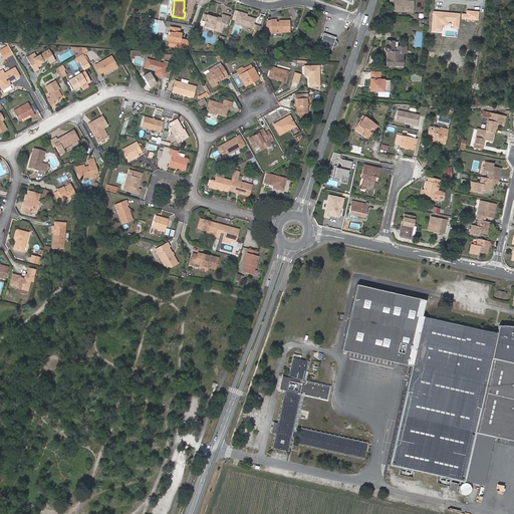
[(396,8),(394,7),(394,11),(413,13),(413,2),(399,1),(399,4),(397,4),(396,8)]
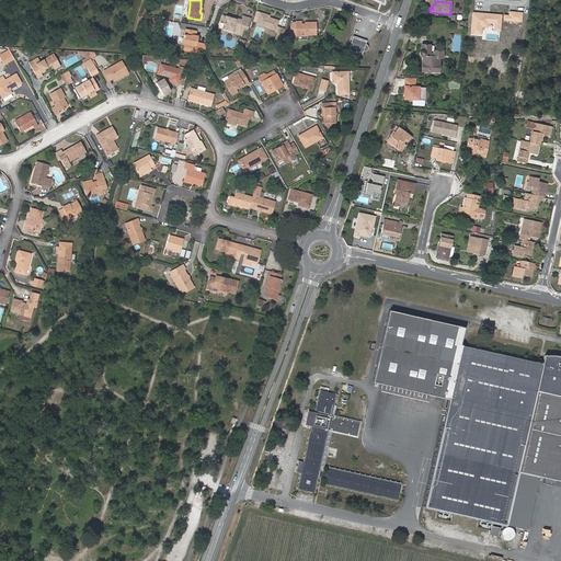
[(504,14),(504,21),(523,22),(523,12),(510,11),(510,14),(504,14)]
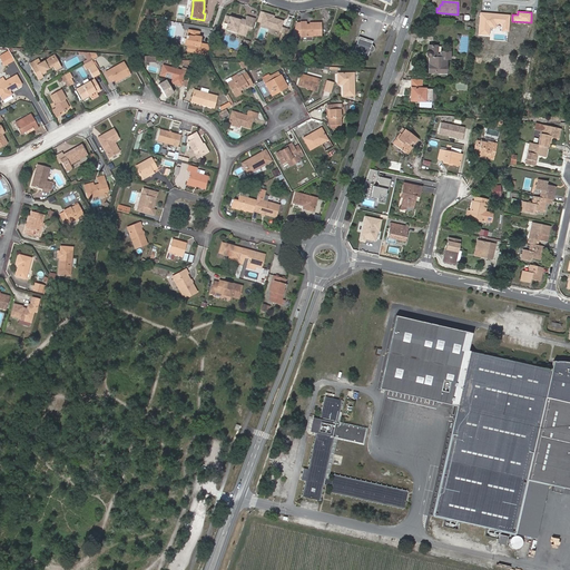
[(511,15),(480,12),(479,36),(490,36),(490,28),(495,28),(495,25),(502,25),(501,31),(510,31),(511,15)]
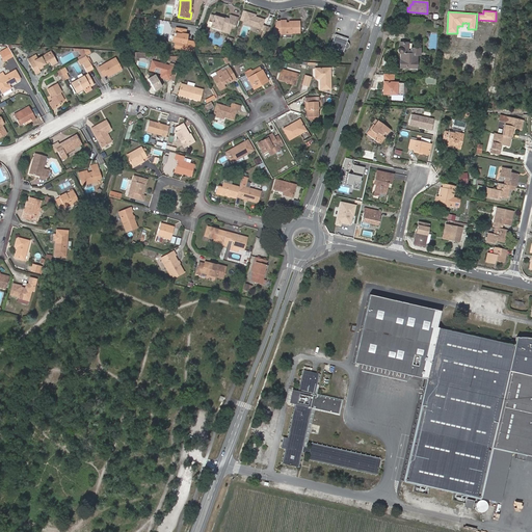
[(254,19),(254,17),(255,16),(245,12),(242,23),(260,29),(263,20),(257,18),(256,20),(254,19)]
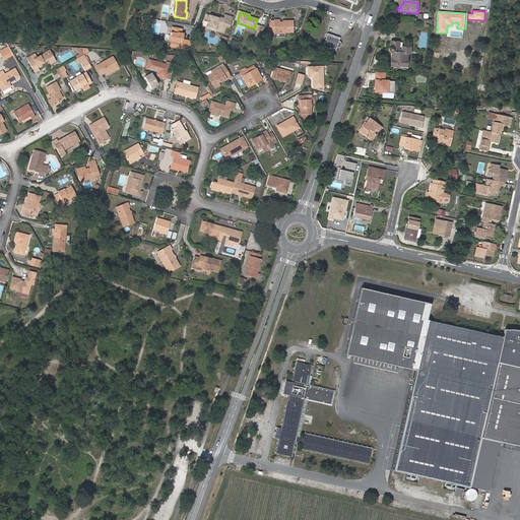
[(206,22),(205,28),(223,34),(226,25),(229,26),(232,17),(224,15),(223,18),(219,17),(218,19),(218,21),(213,20),(214,17),(205,15),(203,22),(206,22)]
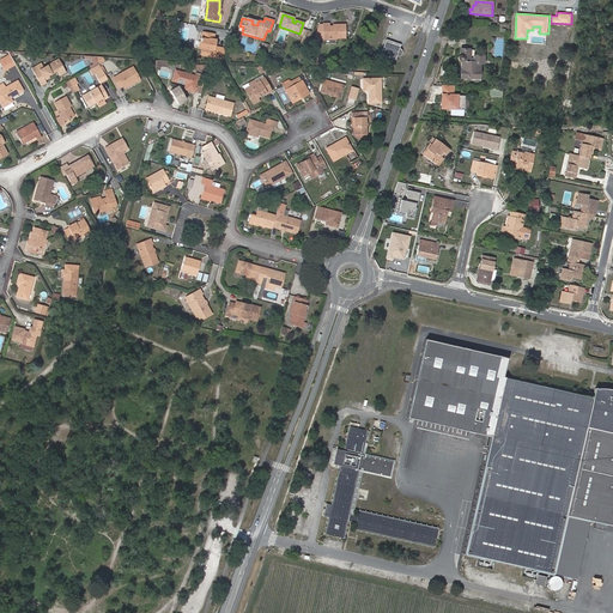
[(337,29),(333,29),(328,29),(328,25),(322,25),(322,26),(317,26),(313,42),(323,41),(323,42),(334,41),(334,40),(344,40),(344,26),(335,26),(337,29)]
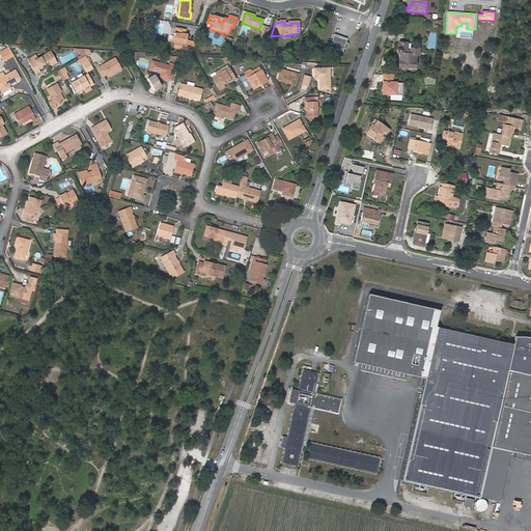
[(266,38),(270,27),(264,26),(260,36),(266,38)]
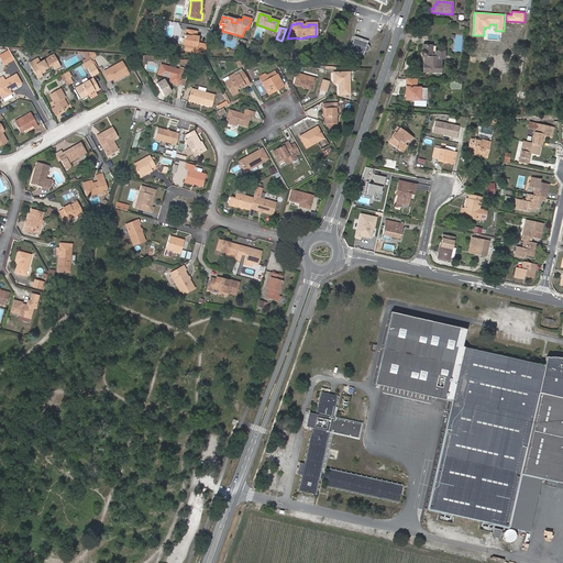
[(186,40),(185,46),(185,52),(205,55),(207,50),(207,45),(198,44),(199,37),(197,37),(195,37),(196,32),(186,31),(186,36),(184,36),(184,40),(186,40)]
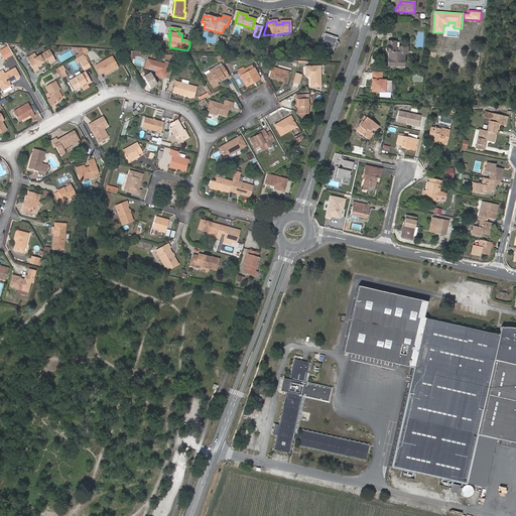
[(337,37),(325,33),(320,45),(333,49),(337,37)]
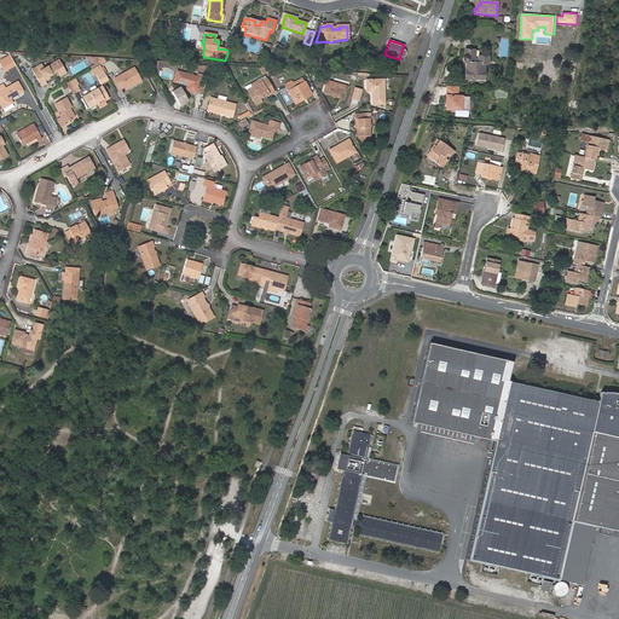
[(480,77),(480,80),(484,80),(485,64),(489,65),(489,57),(479,57),(479,50),(464,50),(464,56),(462,58),(462,59),(463,62),(464,62),(464,63),(466,63),(466,77),(480,77)]
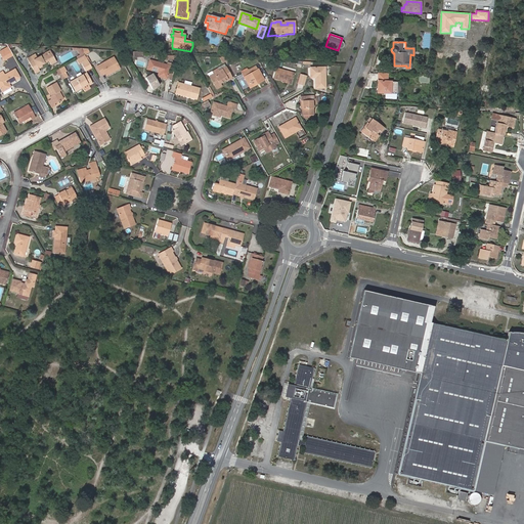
[(5,52),(9,58),(13,56),(7,47),(4,49),(5,52)]
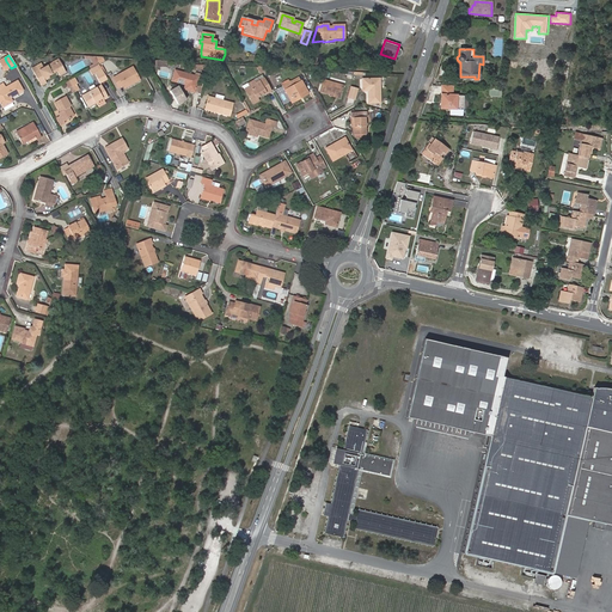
[(6,61),(1,63),(5,72),(11,68),(6,61)]
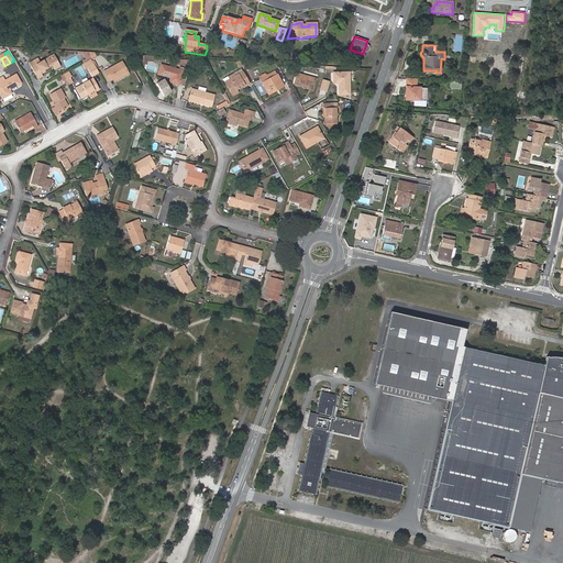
[(39,58),(30,63),(39,79),(43,77),(42,74),(41,72),(44,69),(53,65),(56,70),(62,67),(56,56),(50,59),(50,58),(42,63),(39,58)]
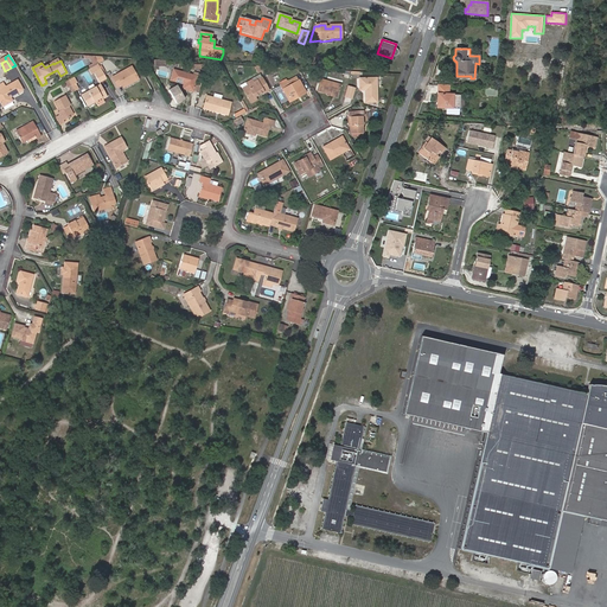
[(100,83),(107,80),(101,71),(97,63),(88,69),(93,76),(95,75),(100,83)]
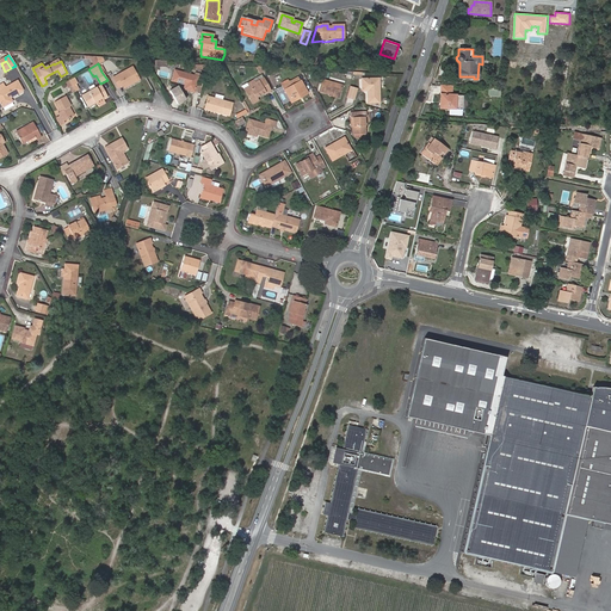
[(137,81),(131,69),(112,80),(117,90),(122,87),(123,88),(137,81)]
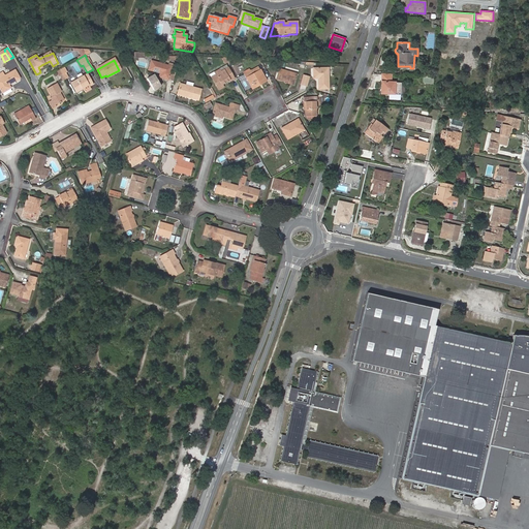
[(151,62),(149,70),(160,74),(159,78),(167,81),(168,79),(172,67),(168,66),(151,62)]
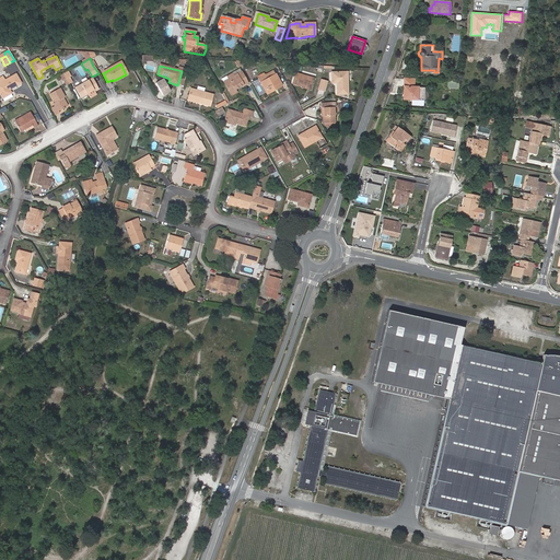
[(183,84),(187,69),(178,67),(178,70),(182,71),(178,83),(183,84)]
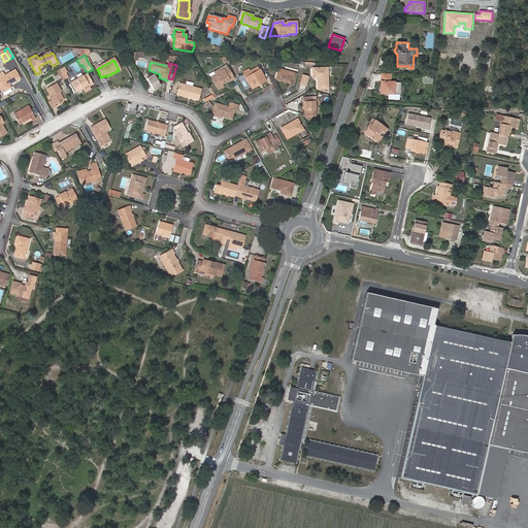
[(217,74),(212,77),(219,89),(223,87),(222,84),(228,80),(229,81),(234,78),(229,67),(221,72),(219,70),(215,72),(217,74)]
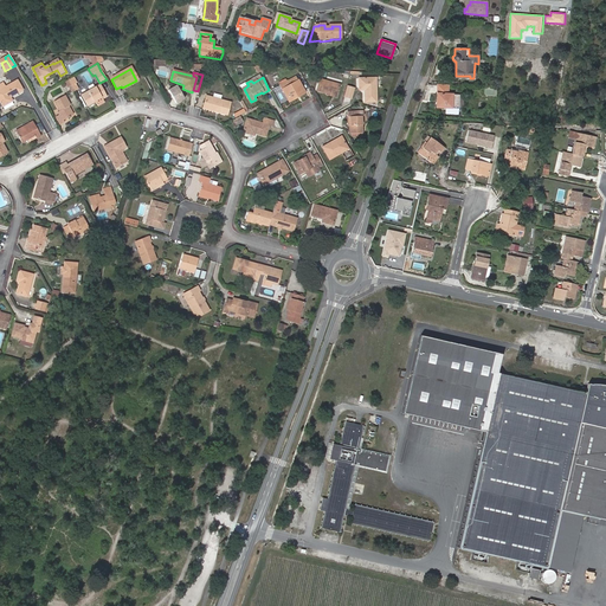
[(365,86),(365,90),(365,101),(375,101),(375,78),(360,78),(360,86),(365,86)]
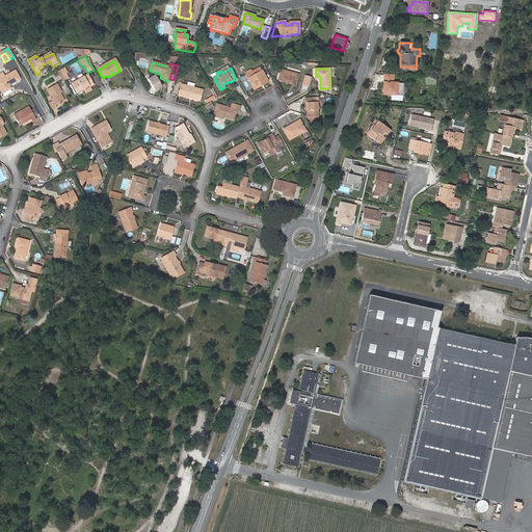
[(261,82),(262,83),(267,80),(261,70),(253,74),(250,71),(244,74),(246,77),(248,77),(254,86),(261,82)]
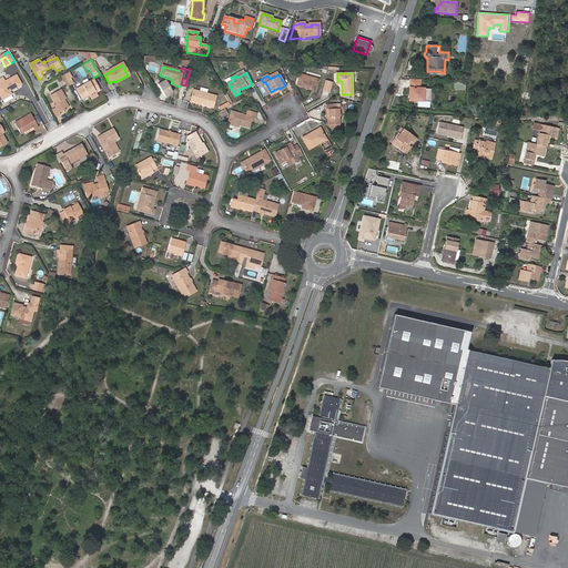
[(315,92),(318,80),(300,75),(297,85),(307,89),(307,87),(313,88),(312,91),(315,92)]
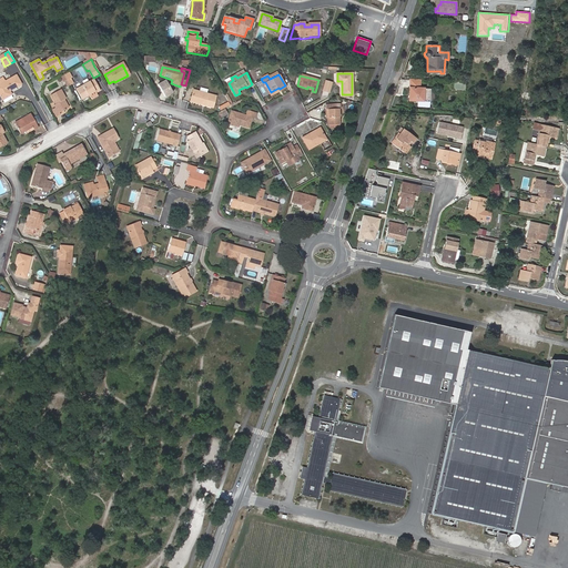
[(7,82),(0,84),(0,93),(6,103),(14,99),(12,94),(10,90),(12,89),(14,93),(23,89),(17,77),(7,82)]
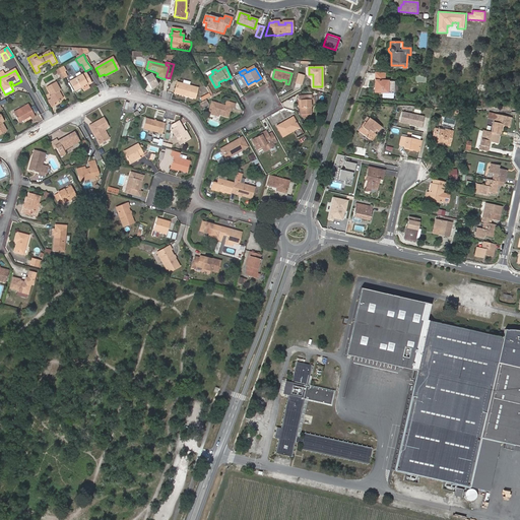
[(384,73),(384,72),(376,72),(376,73),(375,85),(377,85),(377,92),(394,92),(394,81),(384,80),(384,73)]
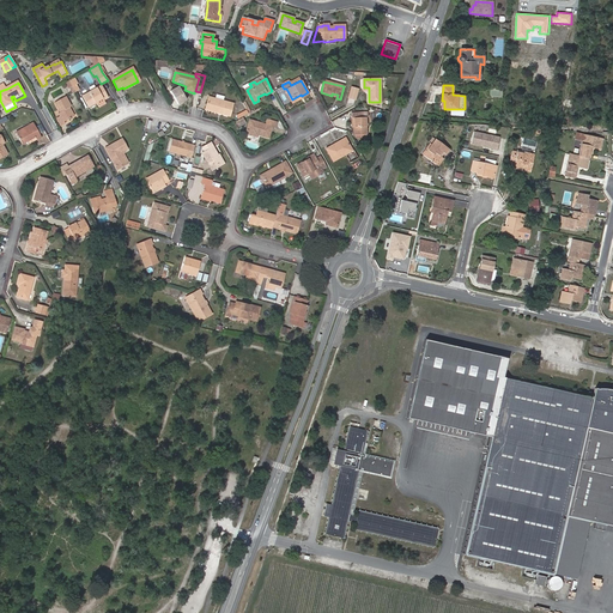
[(89,109),(99,104),(98,102),(102,99),(103,102),(108,99),(102,86),(83,97),(89,109)]
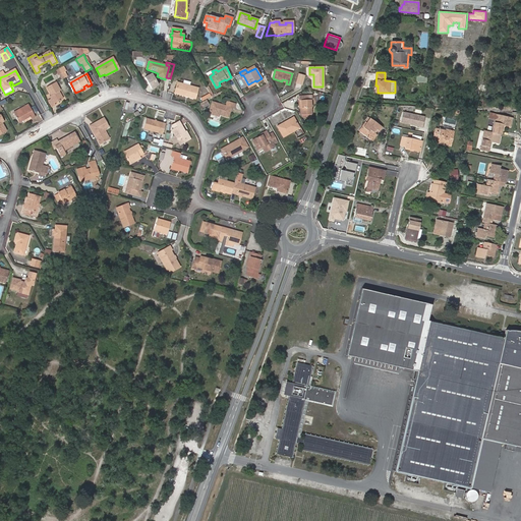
[(161,85),(153,73),(145,77),(152,91),(161,85)]
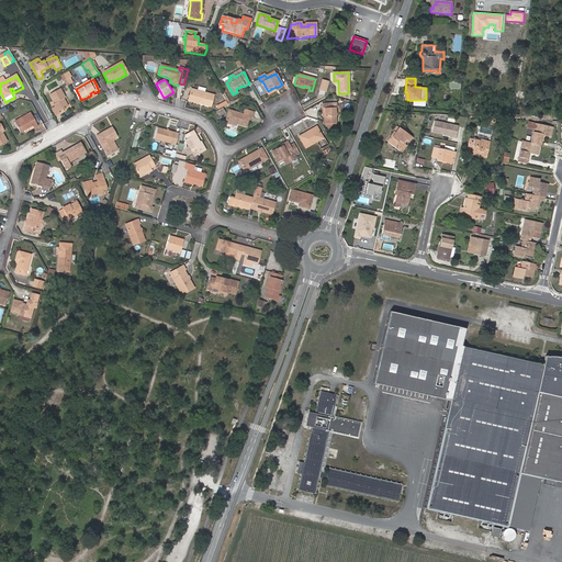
[(267,93),(277,88),(276,87),(268,91),(262,81),(260,81),(267,93)]
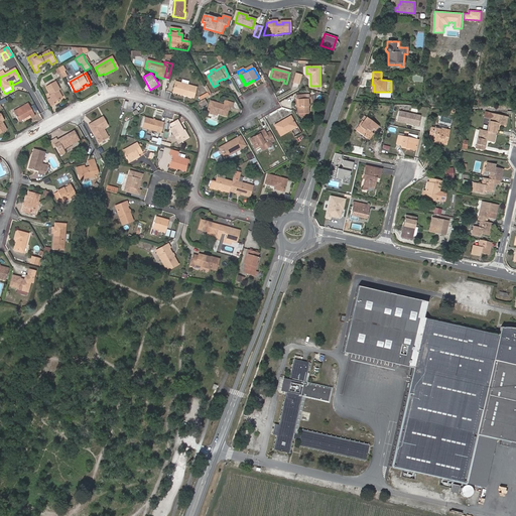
[(176,82),(173,93),(192,98),(196,88),(176,82)]
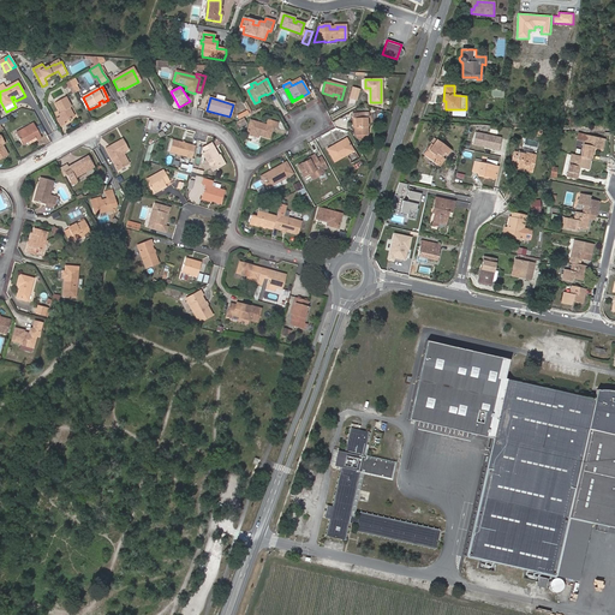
[(65,99),(55,103),(60,112),(58,114),(60,118),(58,120),(61,127),(67,125),(66,123),(73,118),(70,113),(72,111),(65,99)]
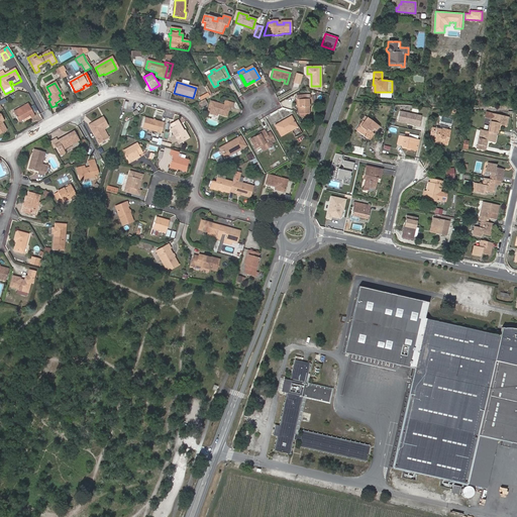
[(298,99),(299,107),(300,113),(304,113),(304,116),(309,116),(308,98),(309,98),(309,94),(296,95),(296,99),(298,99)]
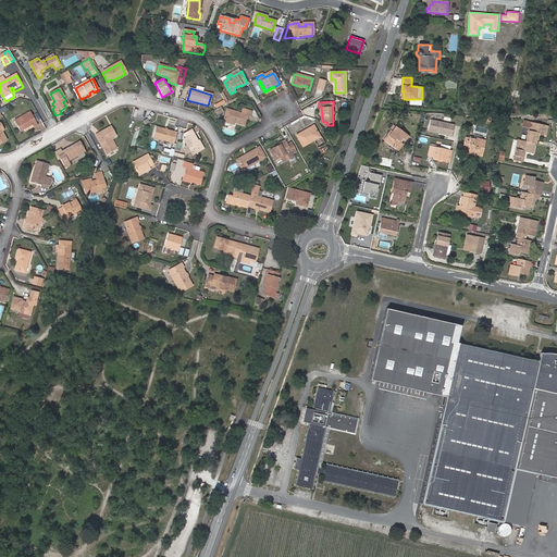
[(242,115),(227,111),(224,122),(234,125),(235,123),(245,125),(247,116),(252,119),(254,112),(243,109),(242,115)]
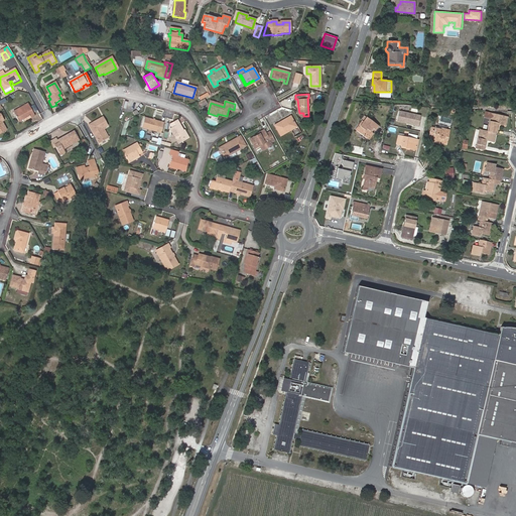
[(29,115),(30,117),(34,115),(27,103),(13,111),(18,120),(21,119),(29,115)]
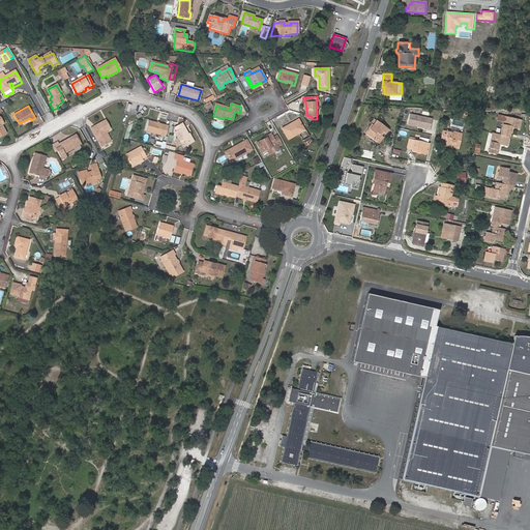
[(433,118),(410,113),(407,124),(431,129),(433,118)]
